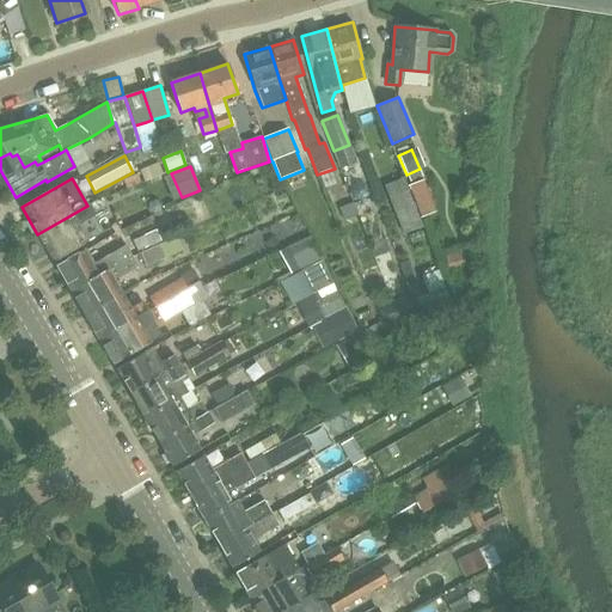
[(422,227),(404,178),(385,185),(404,234),(422,227)]
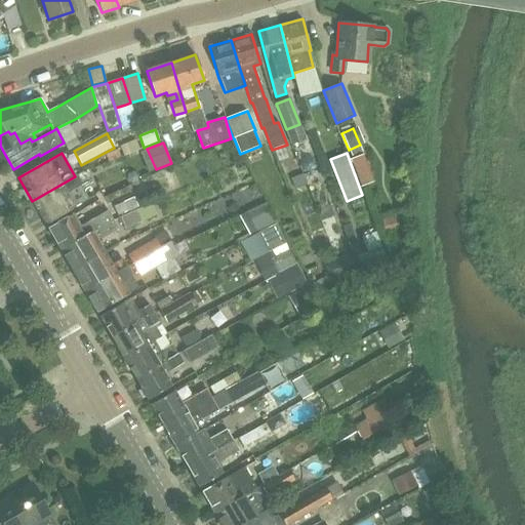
[(80,185),(75,176),(32,201),(45,224),(88,199),(80,185)]
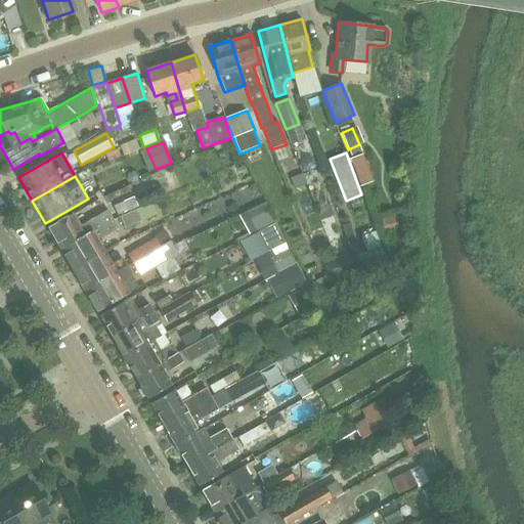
[(295,181),(302,207),(313,204),(306,178),(295,181)]
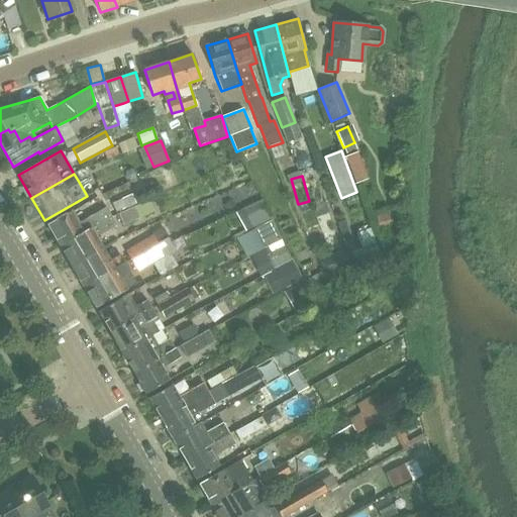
[(116,214),(136,205),(131,194),(112,203),(116,214)]
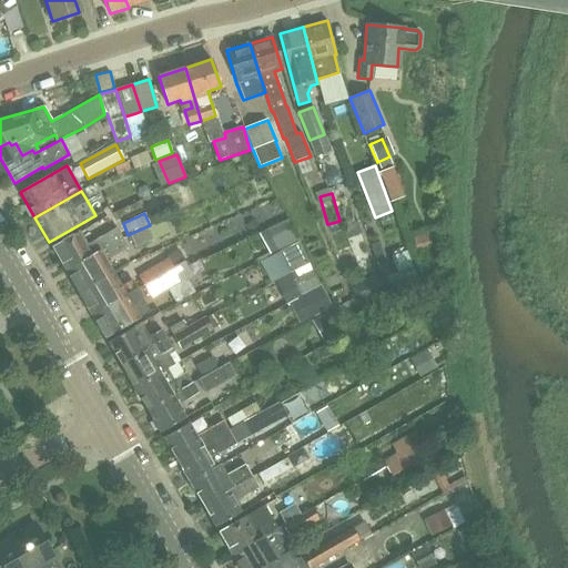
[(150,226),(150,225),(128,235),(129,236),(130,235),(135,249),(171,232),(164,219),(150,226)]
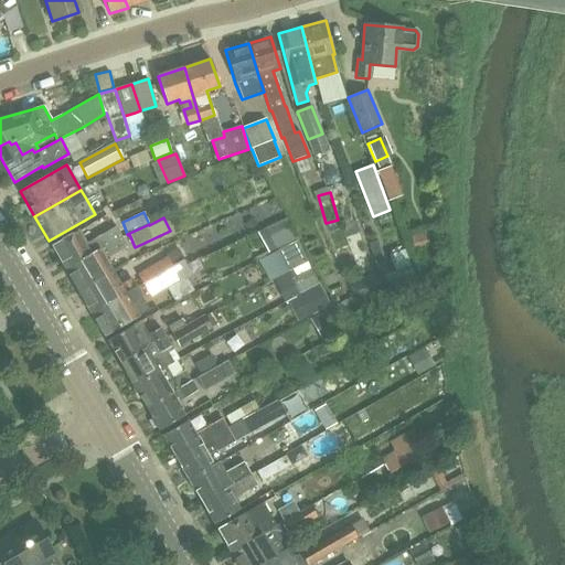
[(257,232),(268,254),(296,240),(286,217),(257,232)]
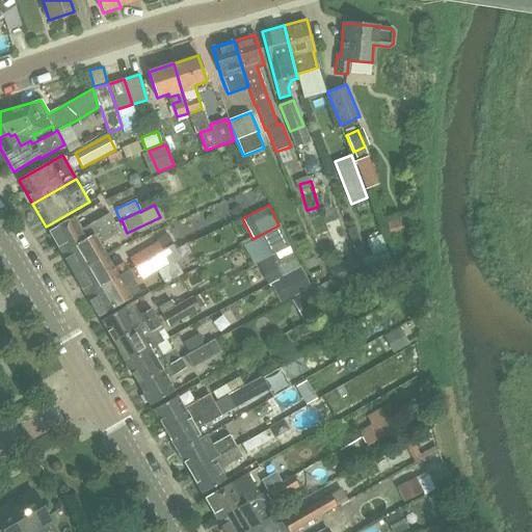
[(73,218),(49,232),(61,254),(114,222),(108,213),(80,230),(73,218)]
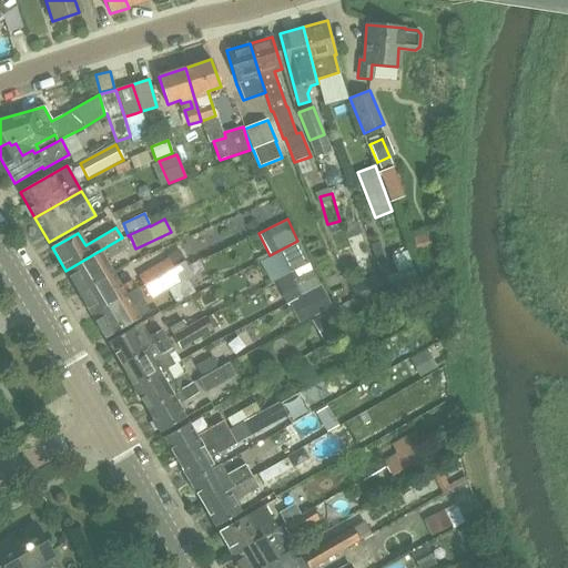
[(122,237),(66,271),(79,293),(112,273),(105,262),(128,249),(122,237)]
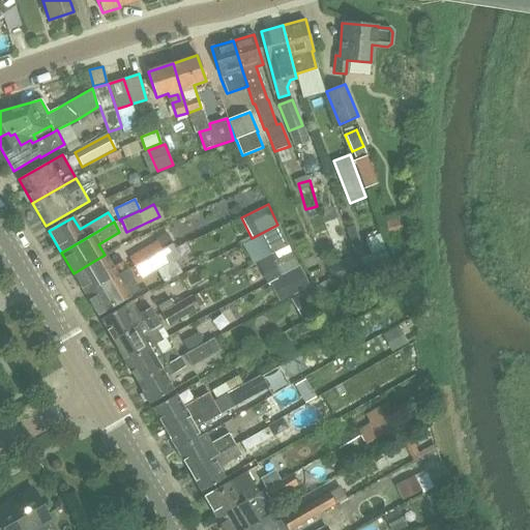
[(371,255),(365,257),(354,225),(347,228),(356,256),(355,257),(364,285),(366,285),(364,277),(392,267),(380,234),(365,239),(371,255)]
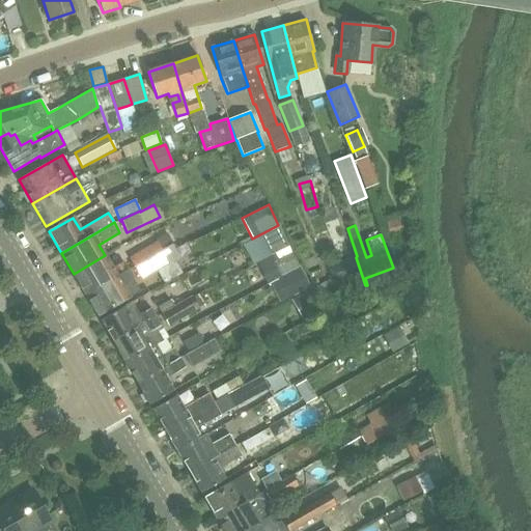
[(279,226),(260,236),(271,255),(289,245),(279,226)]
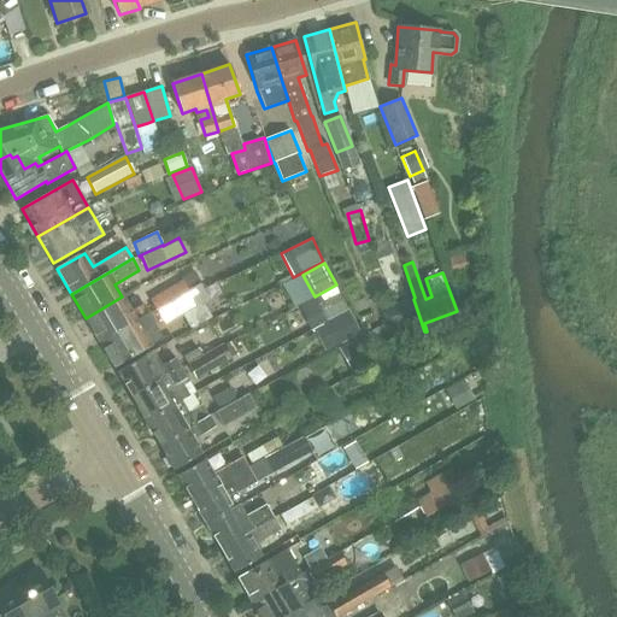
[(188,291),(182,281),(150,300),(154,310),(188,291)]
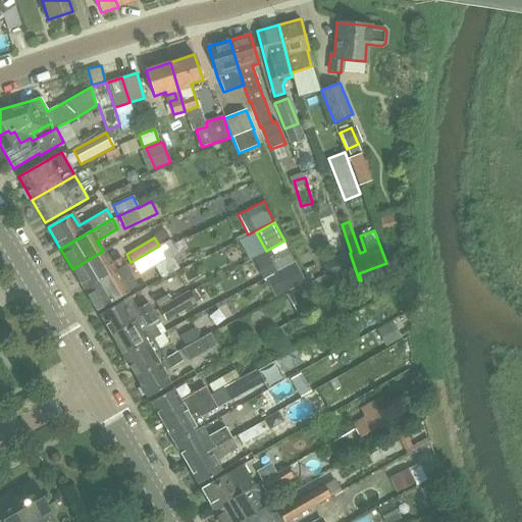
[(159,246),(131,262),(136,270),(149,262),(151,266),(175,252),(168,240),(159,246)]
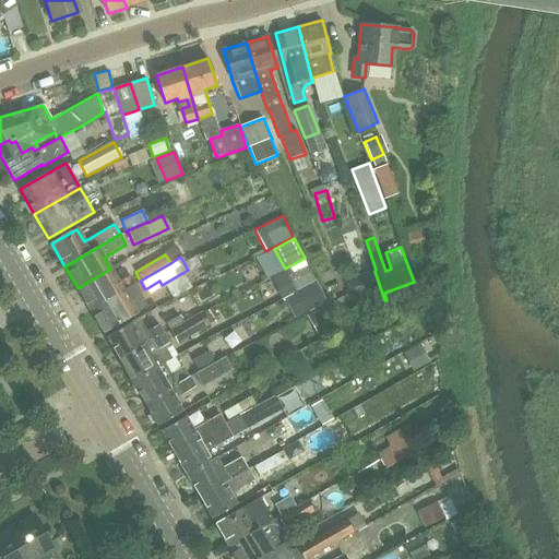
[(299,288),(314,281),(307,264),(306,264),(292,272),(299,288)]
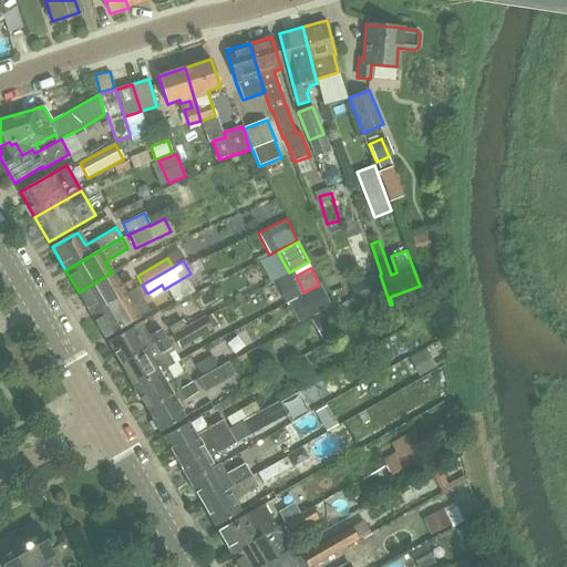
[(112,272),(79,292),(91,315),(136,288),(131,279),(120,286),(112,272)]
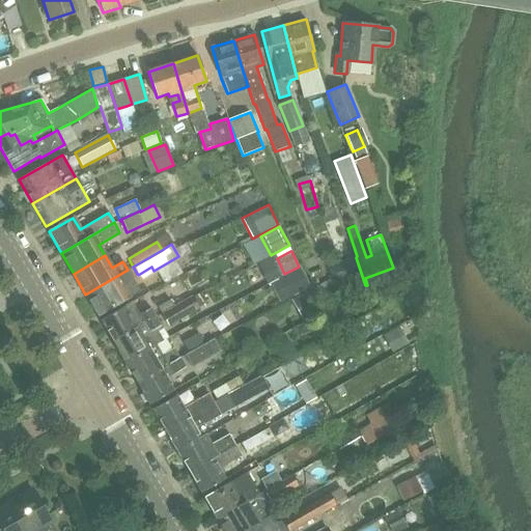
[(365,285),(356,257),(339,262),(350,290),(365,285)]
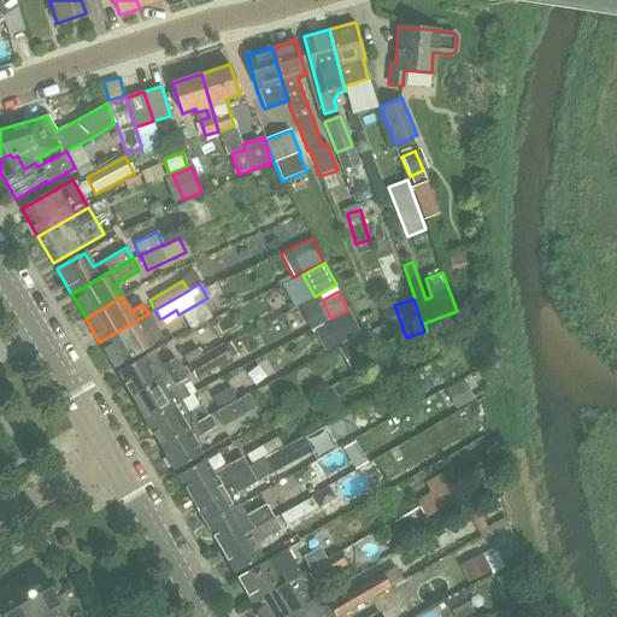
[(406,338),(394,305),(381,311),(392,344),(406,338)]
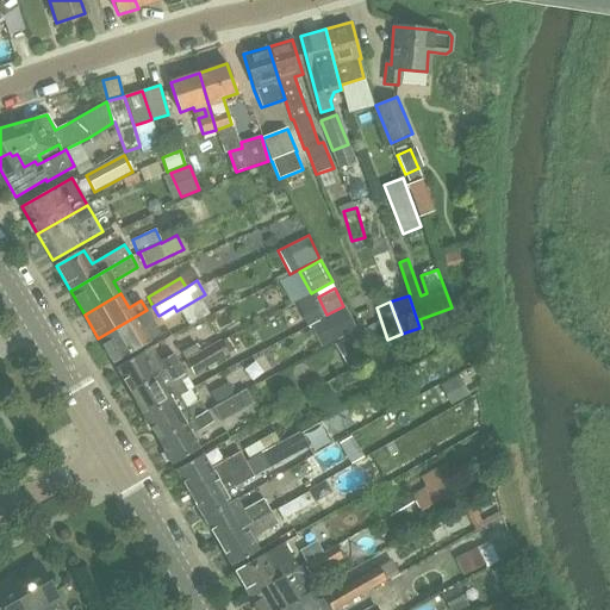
[(331,342),(358,328),(344,305),(343,306),(327,315),(318,318),(331,342)]
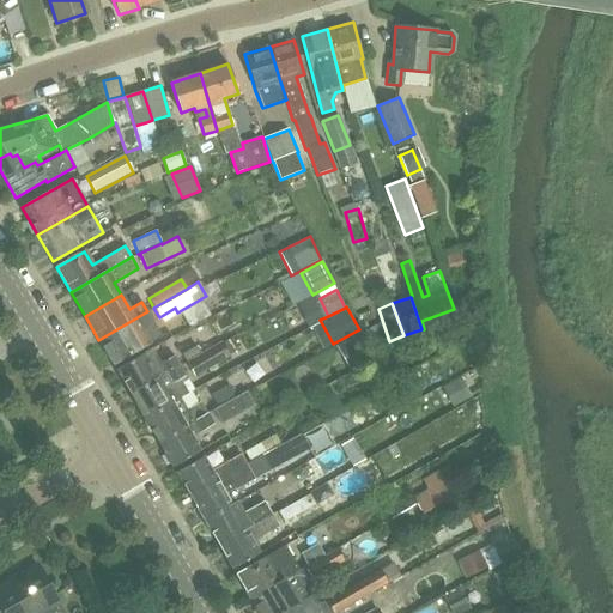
[(153,322),(147,311),(98,340),(114,364),(150,344),(162,337),(153,322)]
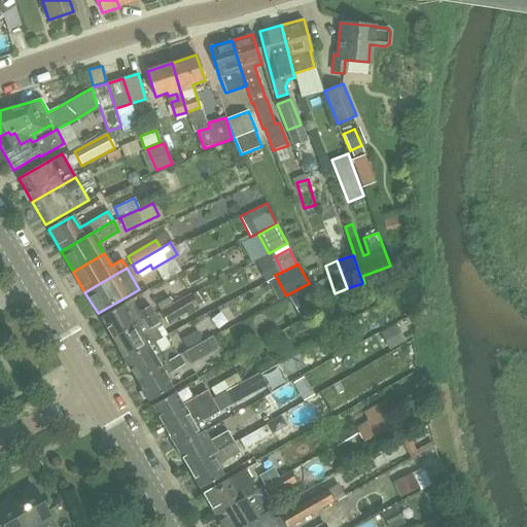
[(327,278),(313,285),(320,302),(336,295),(327,278)]
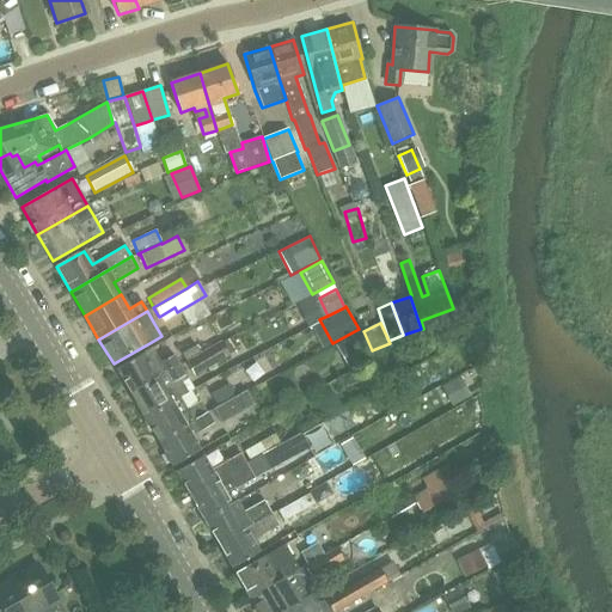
[(369,355),(356,331),(335,343),(348,367),(369,355)]
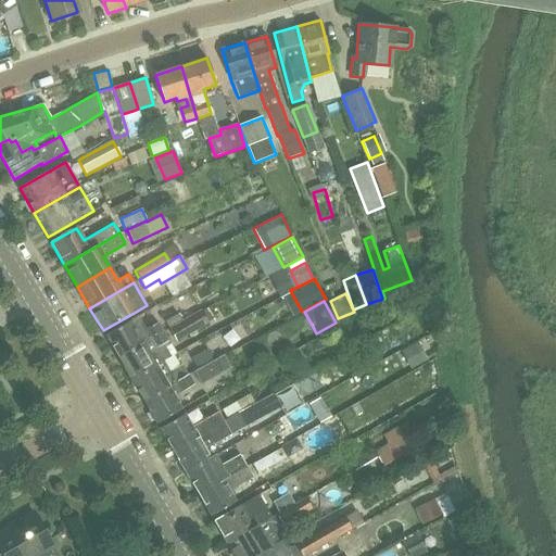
[(201,310),(189,317),(185,307),(163,318),(168,328),(202,311),(201,310)]
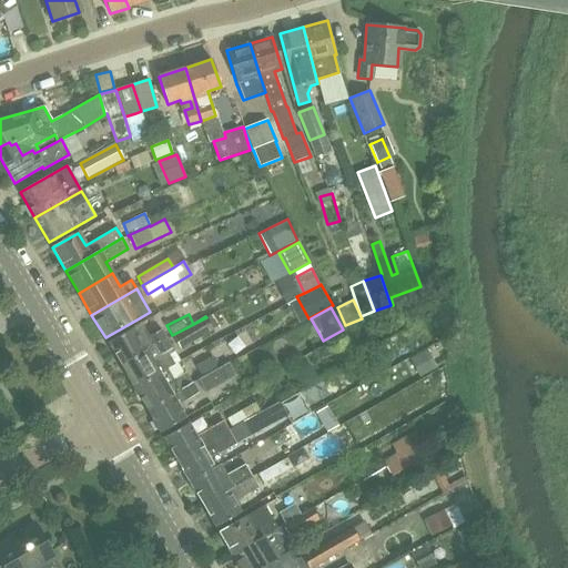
[(206,317),(172,335),(180,350),(213,331),(206,317)]
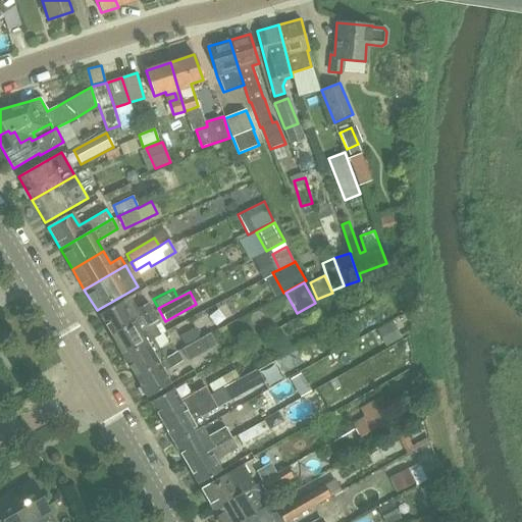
[(137,309),(131,297),(99,315),(111,335),(153,311),(148,303),(137,309)]
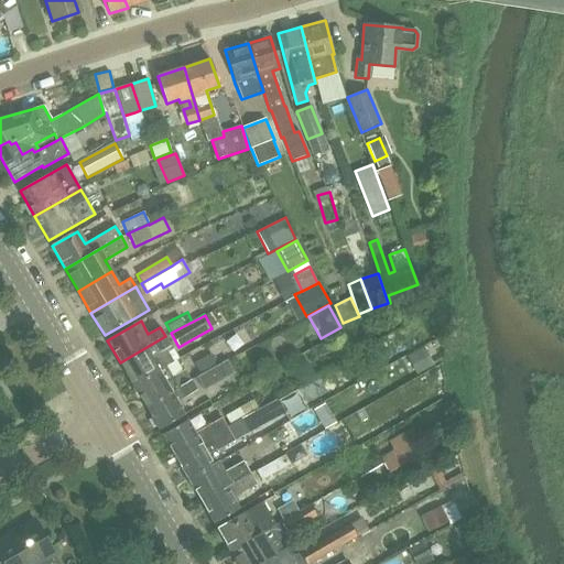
[(165,336),(120,362),(133,384),(176,360),(176,359),(177,358),(170,345),(165,336)]
